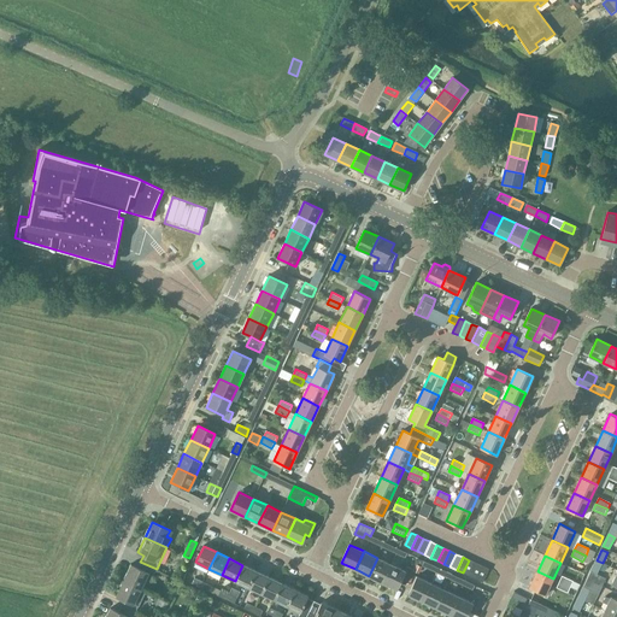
[(392,564),(377,558),(369,576),(383,582),(392,564)]
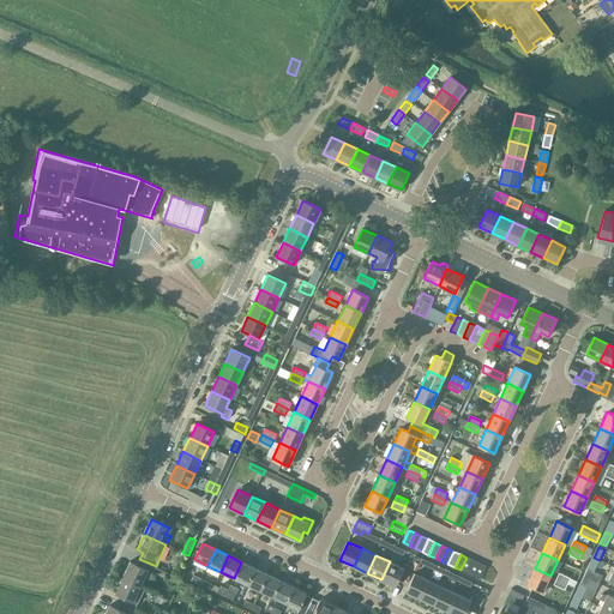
[(467,558),(461,570),(468,573),(474,560),(467,558)]
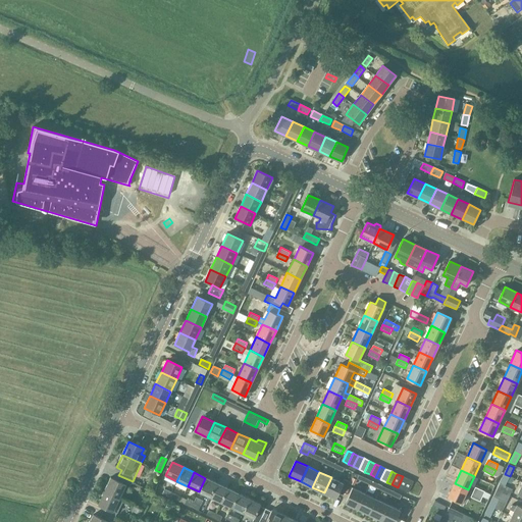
[(510,476),(505,474),(500,483),(505,486),(510,476)]
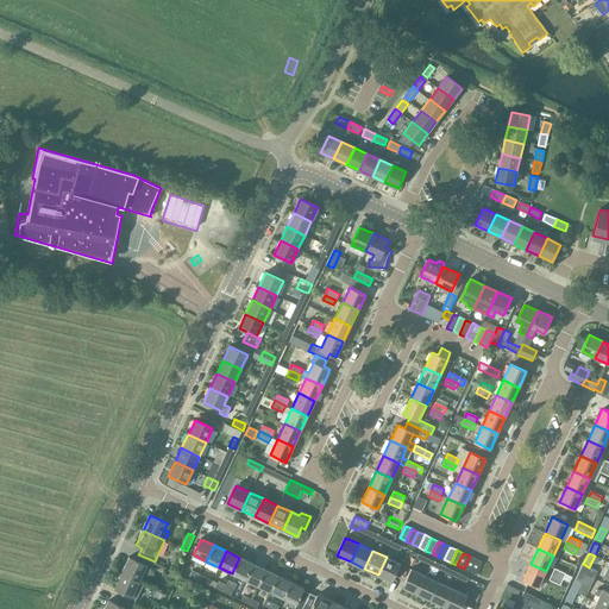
[(130,558),(121,573),(139,582),(145,570),(150,572),(155,562),(138,554),(136,560),(130,558)]
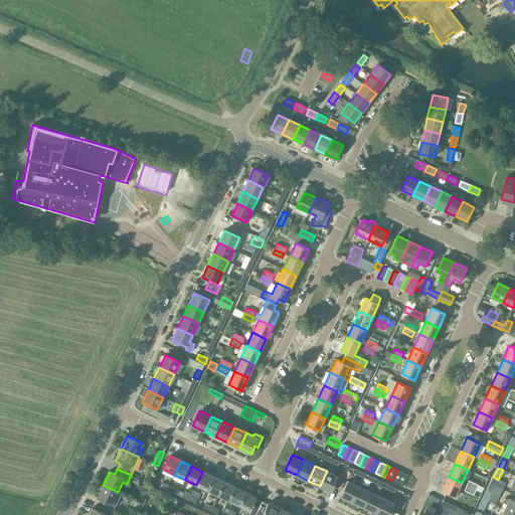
[(402,473),(397,470),(392,481),(397,483),(402,473)]
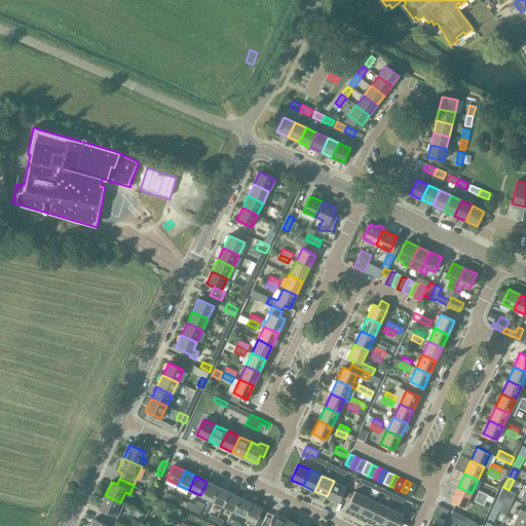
[(346,487),(334,481),(327,496),(339,502),(341,496),(346,498),(352,486),(347,483),(346,487)]
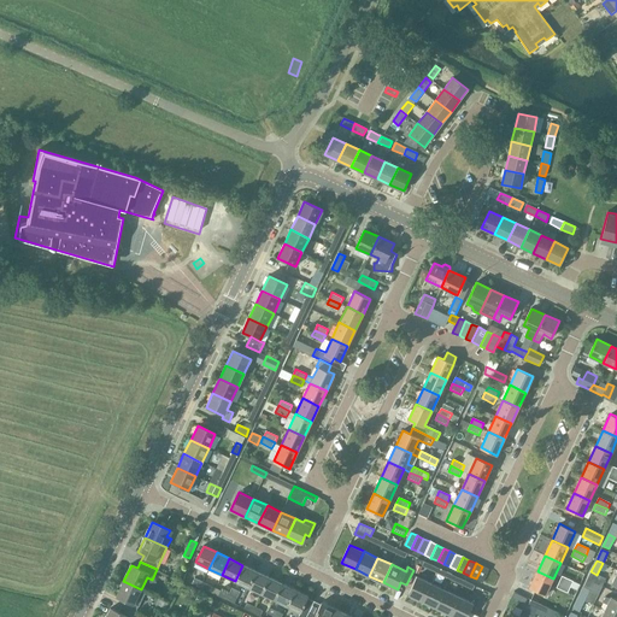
[(242,565),(235,581),(248,587),(256,571),(242,565)]
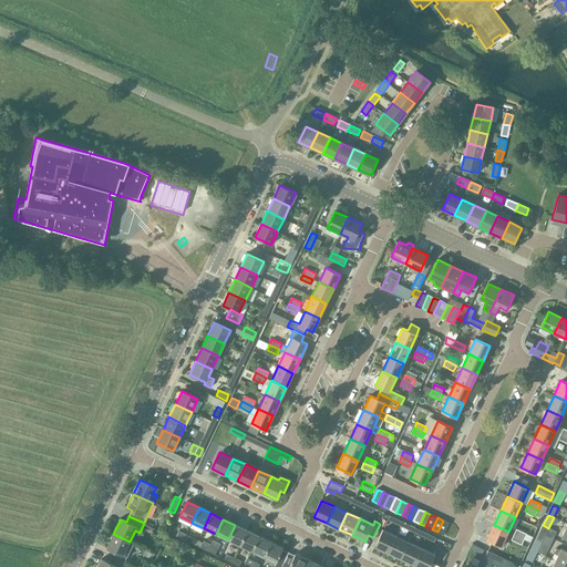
[(449,523),(443,521),(437,532),(443,535),(449,523)]
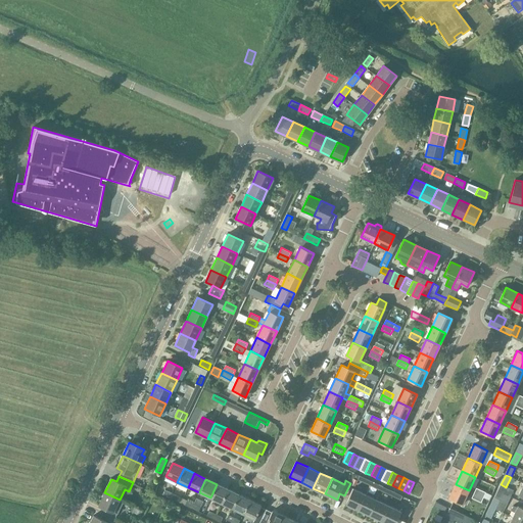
[(172,492),(174,486),(168,484),(165,489),(172,492)]
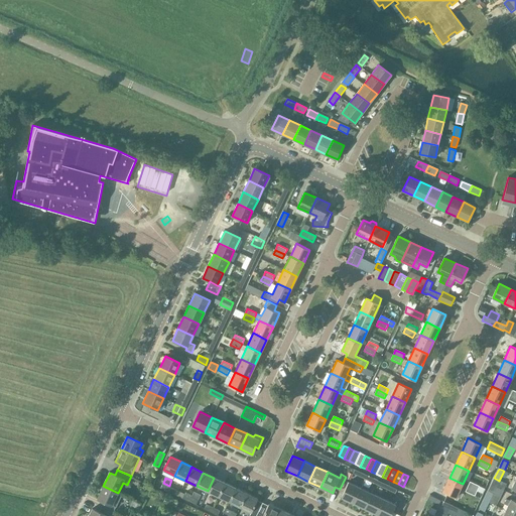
[(214,478),(208,491),(218,496),(225,483),(214,478)]
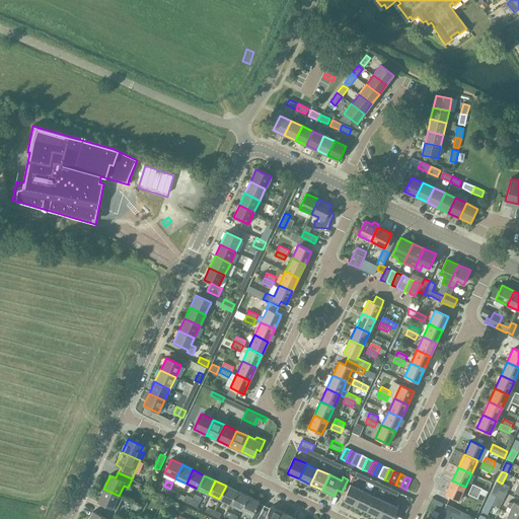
[(465,487),(452,480),(445,494),(451,496),(447,504),(454,507),(456,509),(460,501),(459,500),(465,487)]
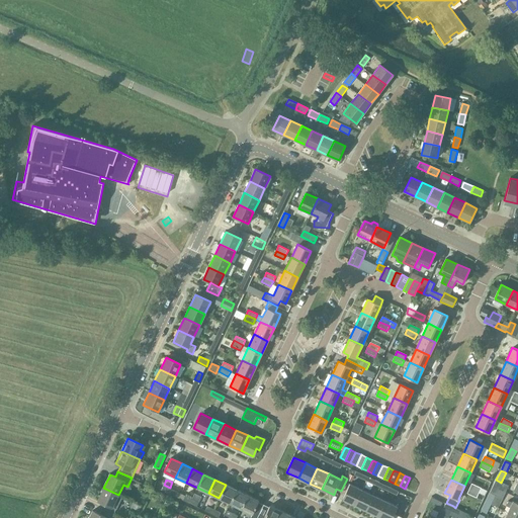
[(469,488),(480,493),(482,488),(471,484),(469,488)]
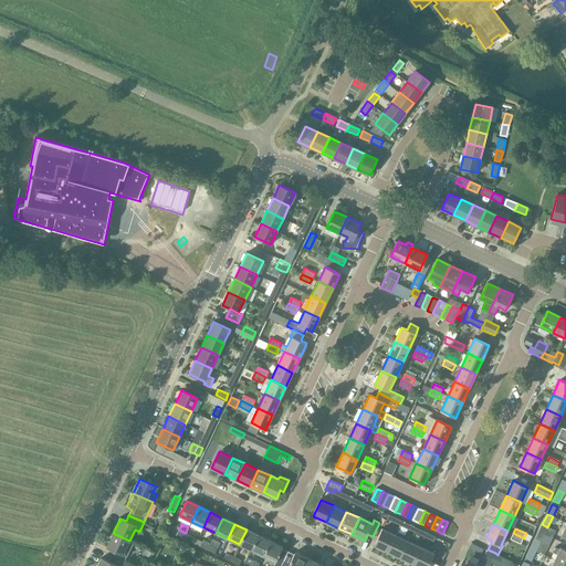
[(247,530),(239,544),(251,549),(259,535),(247,530)]
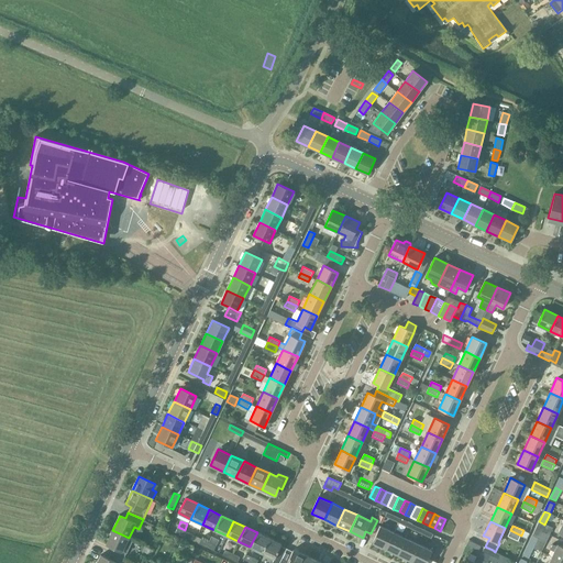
[(386,549),(394,532),(381,527),(373,543),(386,549)]
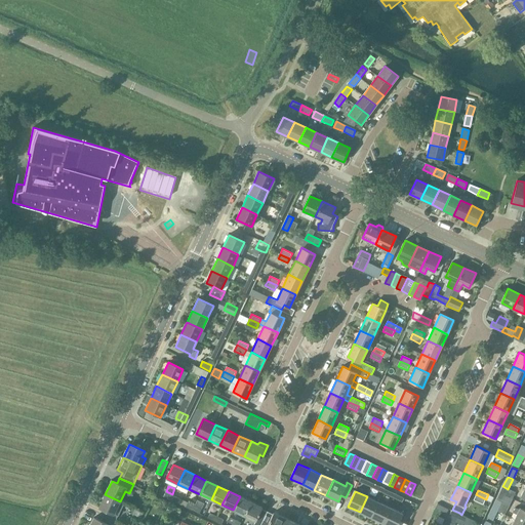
[(115,522),(124,502),(120,501),(105,494),(98,508),(104,510),(102,515),(115,522)]
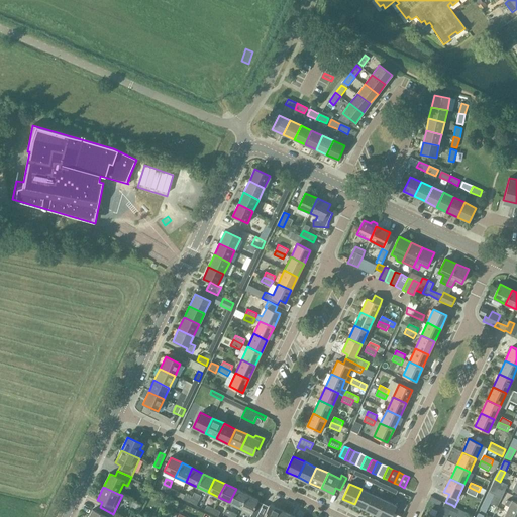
[(479,492),(469,487),(467,493),(476,497),(482,500),(484,495),(478,492),(479,492)]
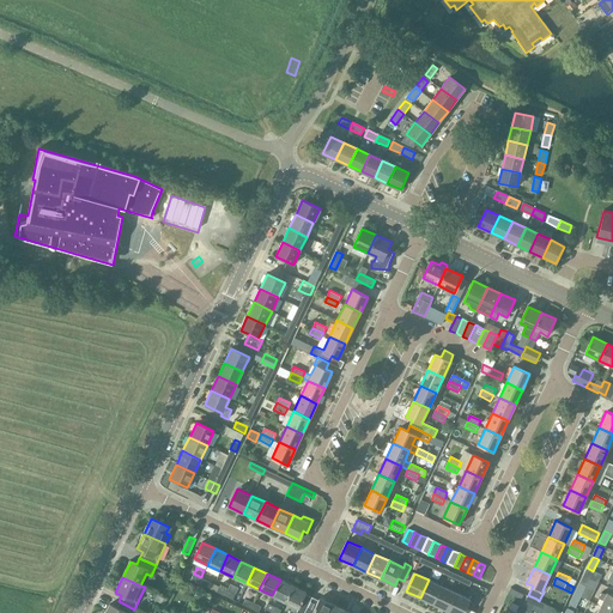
[(210,582),(201,578),(199,583),(207,588),(210,582)]
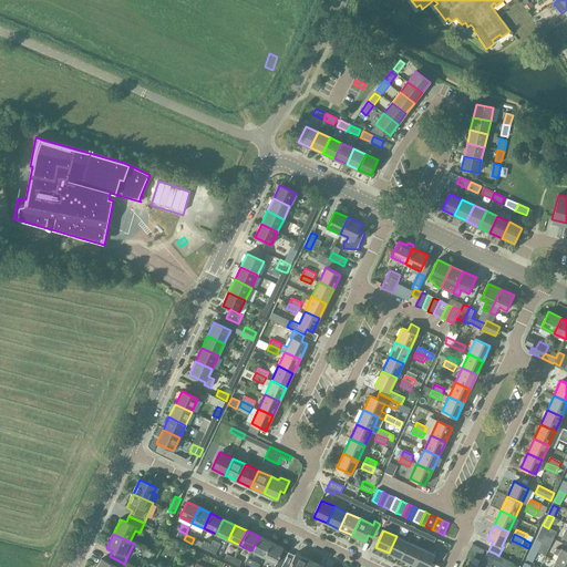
[(259,536),(251,550),(264,556),(270,542),(259,536)]
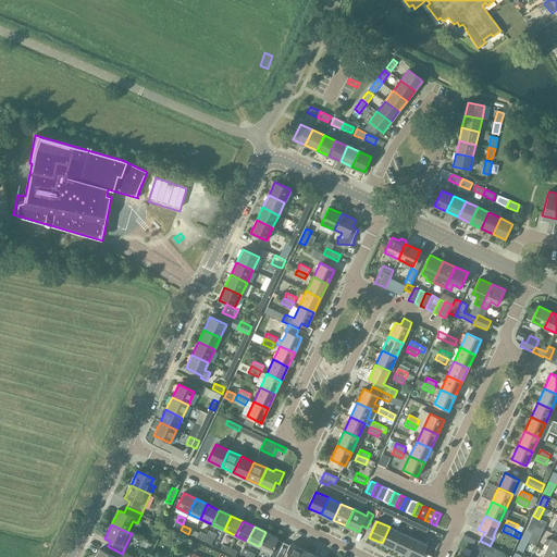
[(401,533),(390,527),(382,543),(394,549),(401,533)]
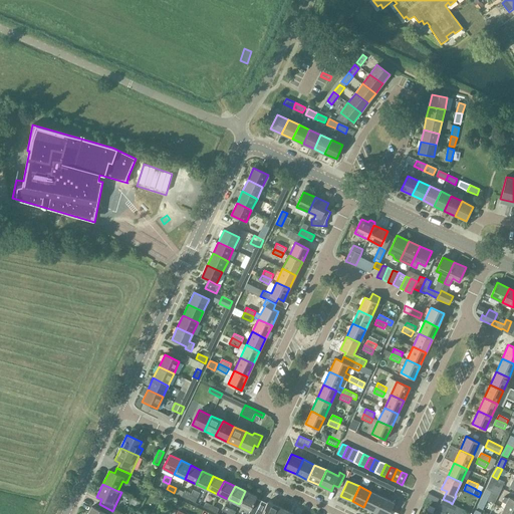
[(487,500),(492,491),(486,489),(482,498),(487,500)]
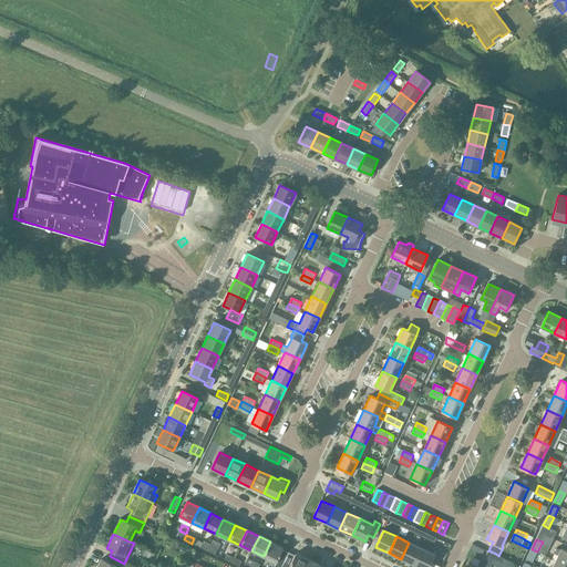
[(284,548),(270,542),(264,556),(276,563),(274,566),(280,566),(288,553),(282,550),(284,548)]
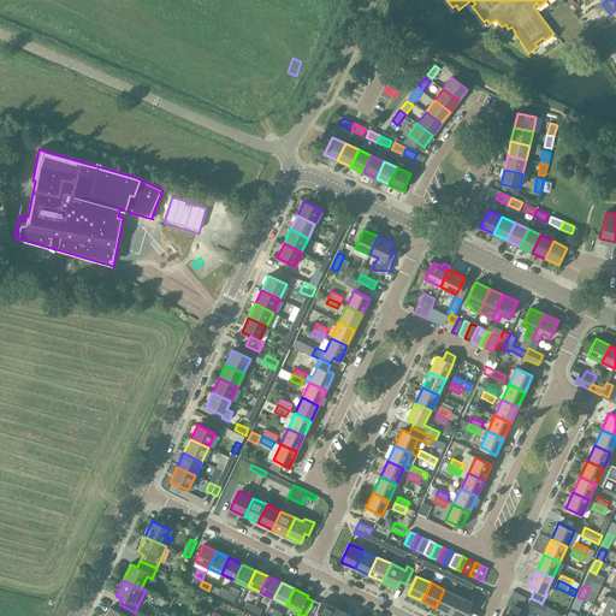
[(444,590),(436,608),(450,614),(458,596),(444,590)]
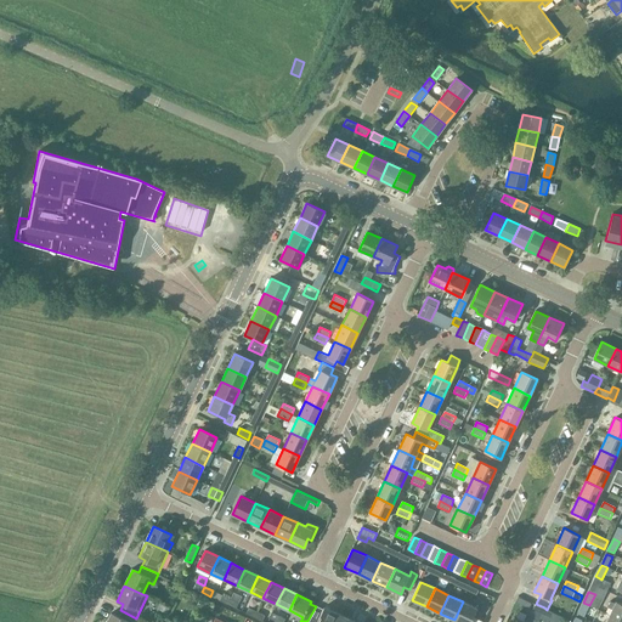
[(194,611),(202,615),(208,603),(201,599),(194,611)]
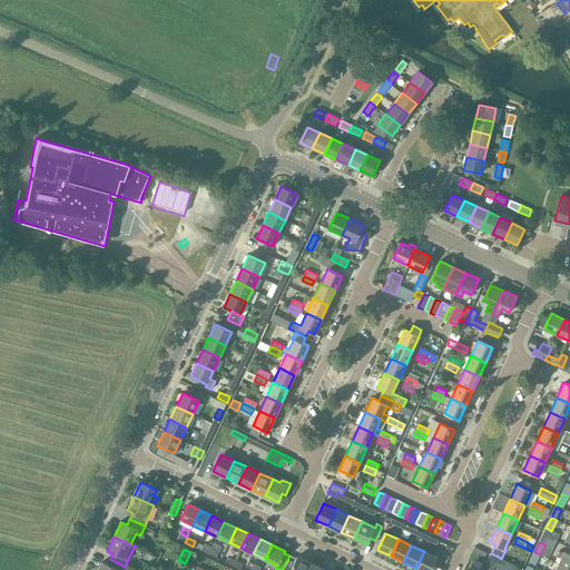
[(424,551),(416,568),(420,569),(431,569),(438,558),(424,551)]
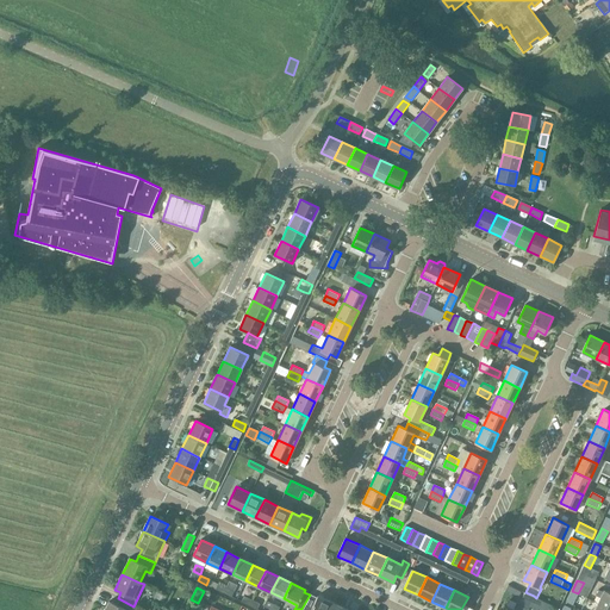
[(609,592),(604,590),(603,592),(599,590),(596,596),(601,597),(598,603),(609,608),(609,592)]
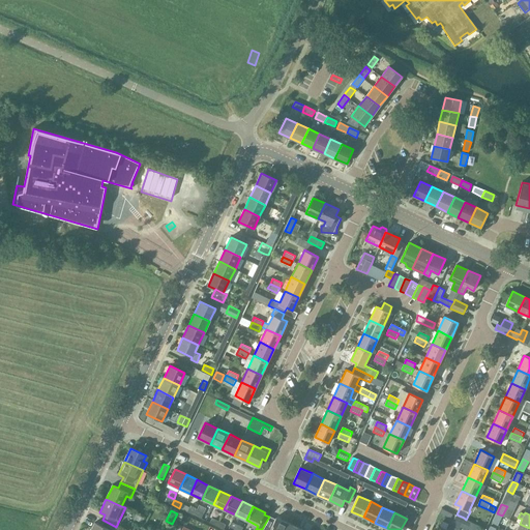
[(502,516),(497,513),(492,523),(498,526),(502,516)]
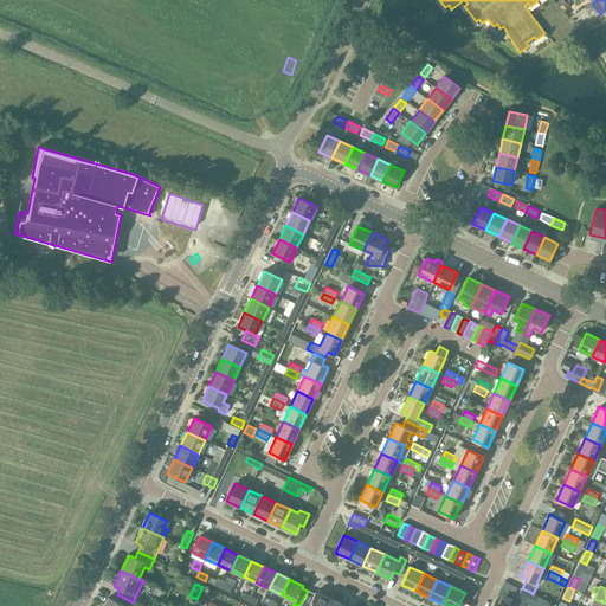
[(308,591),(300,605),(324,605),(328,598),(315,592),(314,594),(308,591)]
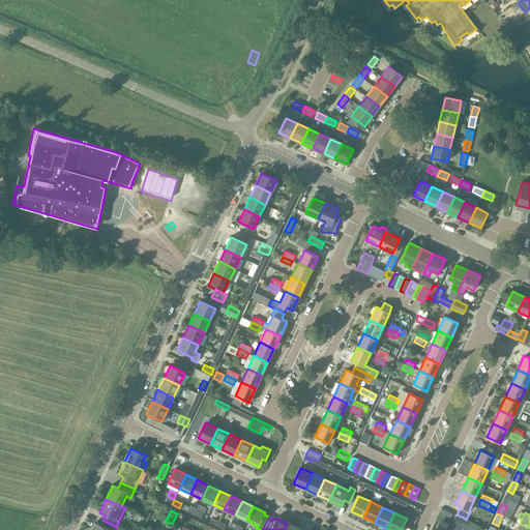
[(94,523),(91,529),(114,529),(116,527),(102,520),(99,526),(94,523)]
